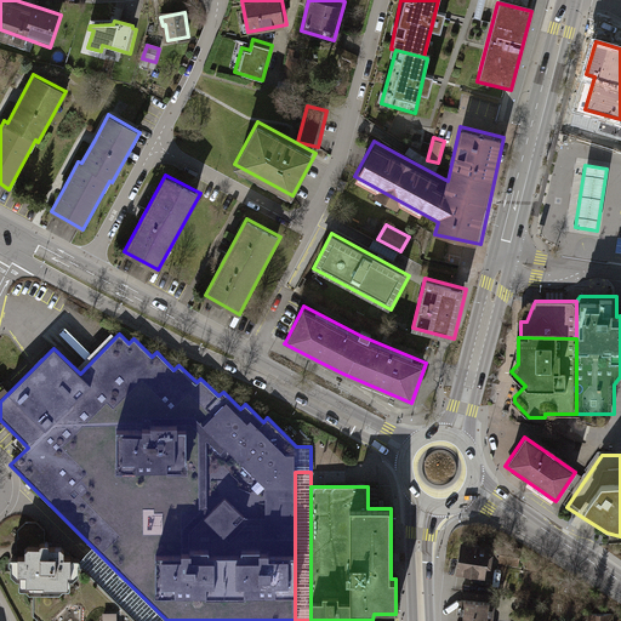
[(137,620),(79,563),(36,522),(26,522),(18,529),(18,536),(28,546),(26,548),(26,556),(18,556),(18,564),(10,564),(11,574),(29,591),(33,592),(33,615),(38,620),(137,620)]
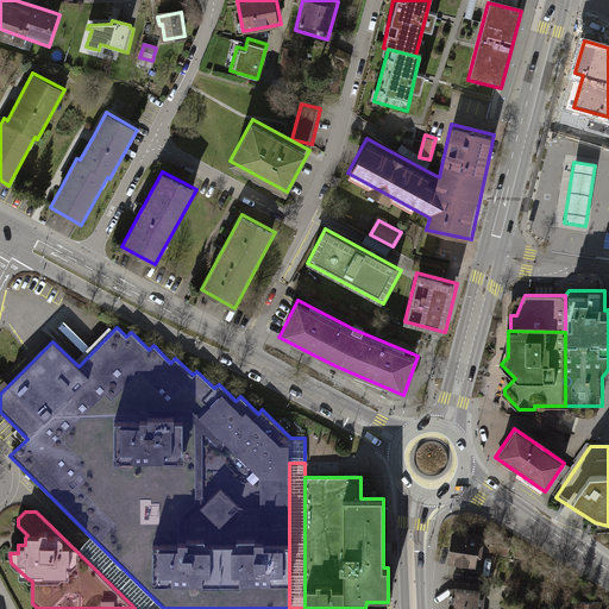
[(482,535),(453,531),(449,563),(477,567),(479,557),(483,557),(485,542),(481,542),(482,535)]
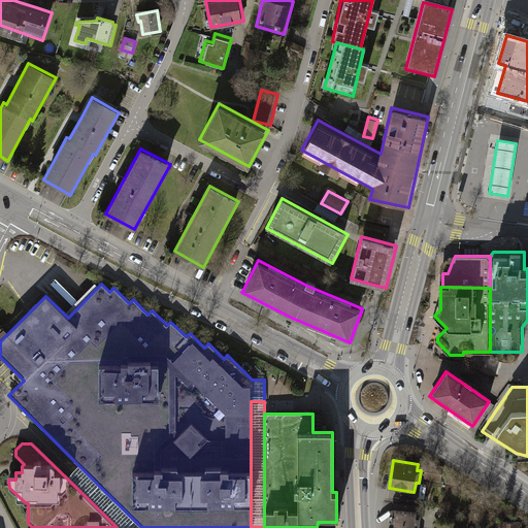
[(141,527),(103,490),(79,466),(72,472),(67,479),(117,527),(141,527)]
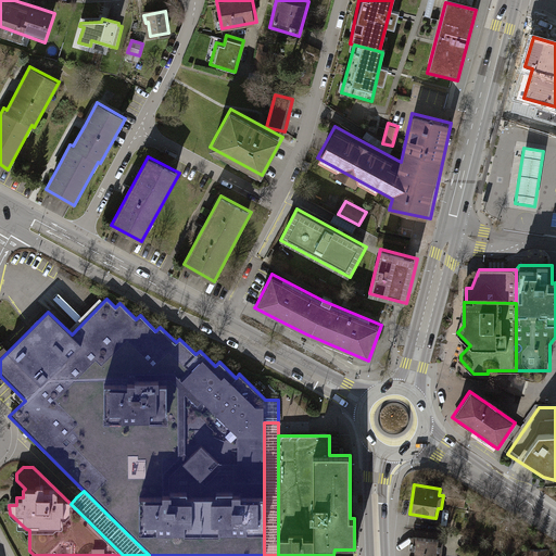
[(466,494),(450,491),(447,504),(465,506),(466,494)]
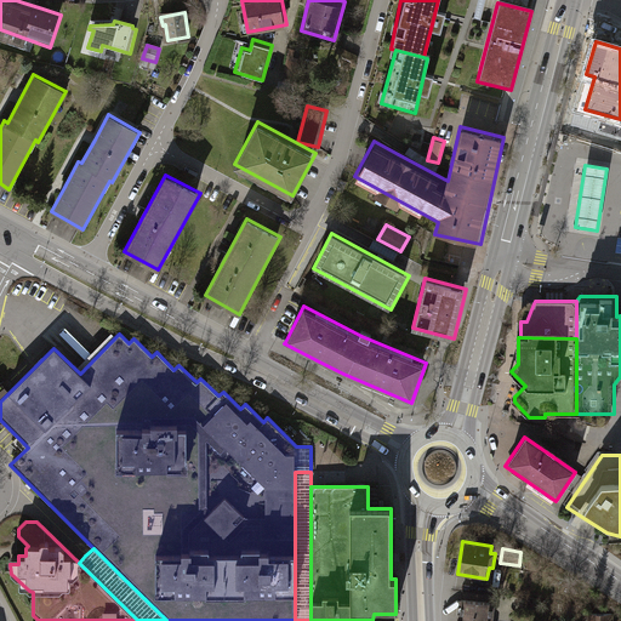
[(460,620),(459,620),(488,620),(490,602),(466,599),(465,620),(460,620)]
